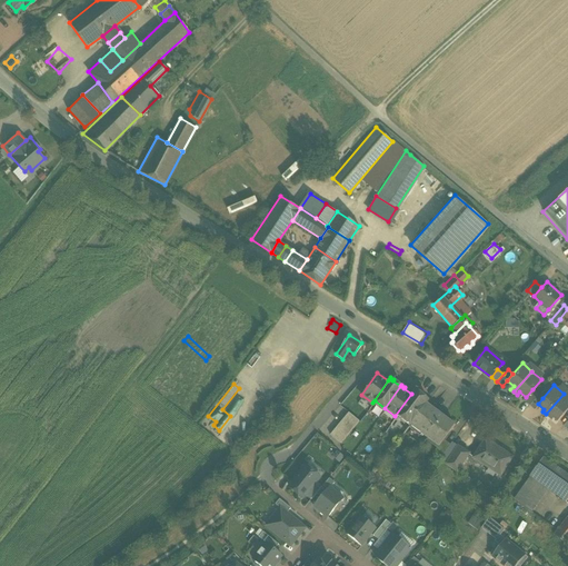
[(415,389),(411,394),(395,416),(396,416),(397,415),(409,424),(425,401),(427,399),(415,389)]
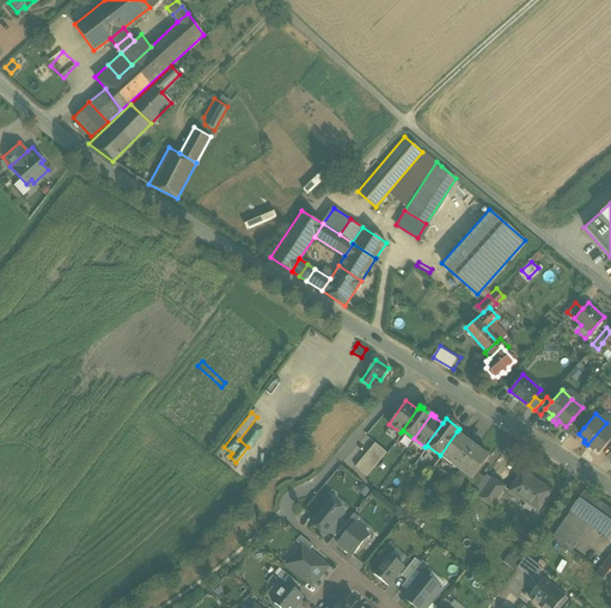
[(566,427),(563,429),(568,434),(578,423),(573,418),(566,427)]
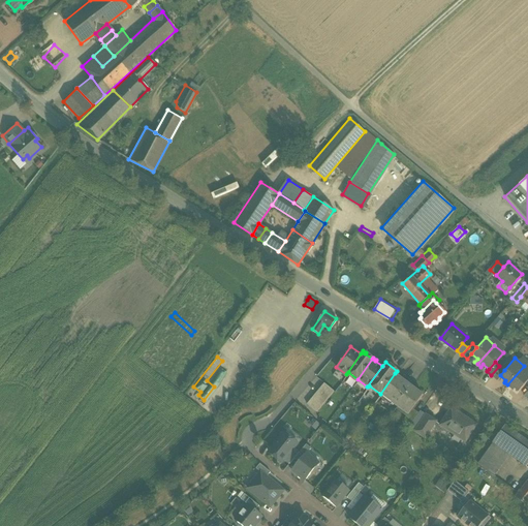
[(499,366),(491,375),(496,379),(500,375),(504,370),(499,366)]
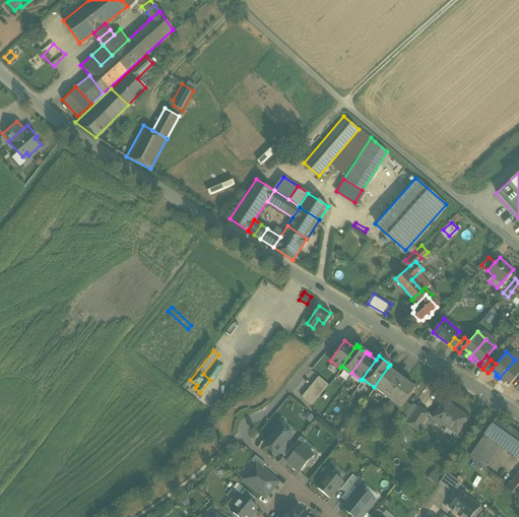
[(518,363),(515,360),(499,378),(501,381),(503,379),(509,384),(517,374),(518,372),(518,363)]
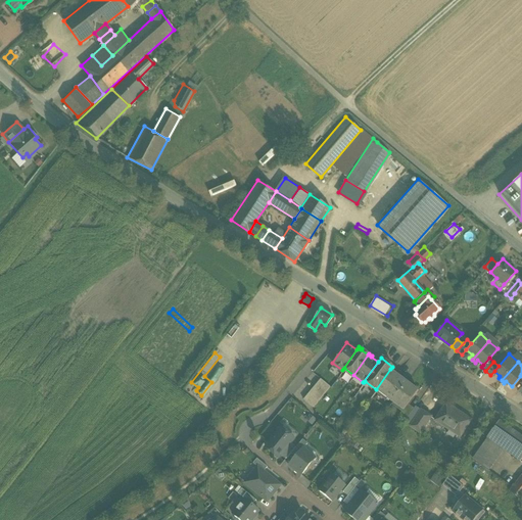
[(390,369),(376,389),(391,400),(407,381),(390,369)]
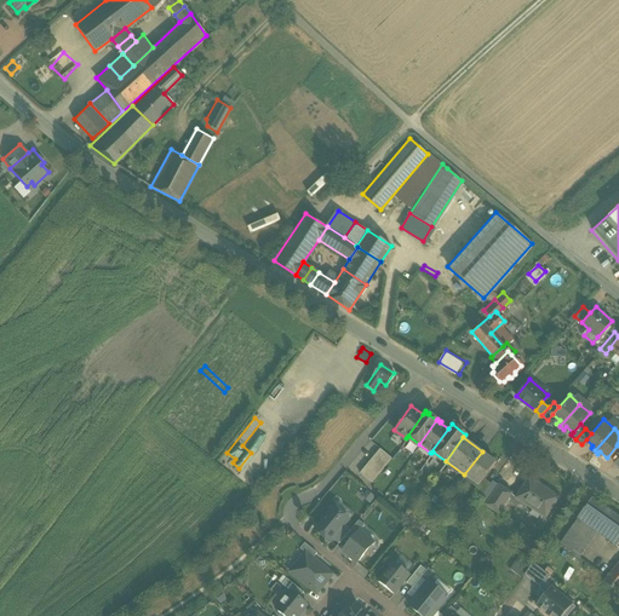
[(390,456),(378,447),(373,453),(384,462),(390,456)]
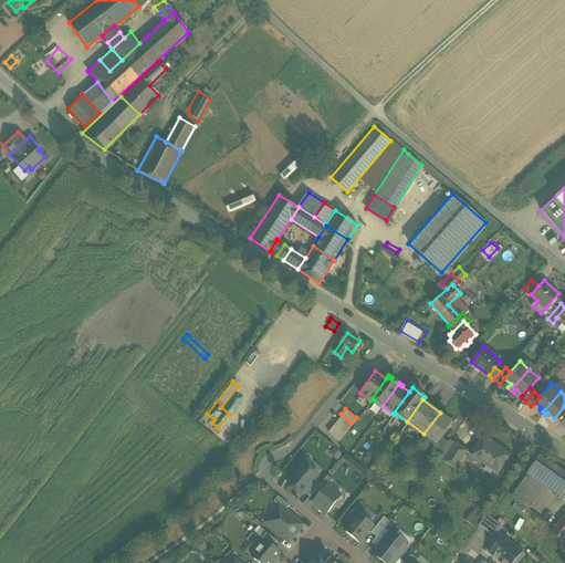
[(440,413),(424,434),(435,442),(440,436),(451,421),(440,413)]
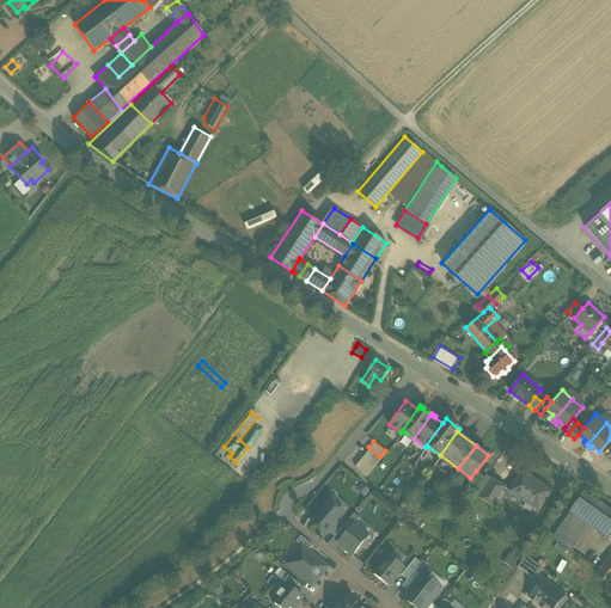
[(379,456),(368,447),(364,453),(374,462),(379,456)]
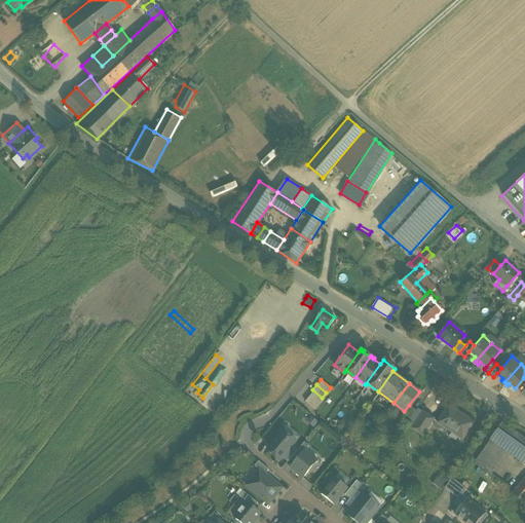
[(322,398),(312,389),(308,395),(317,403),(322,398)]
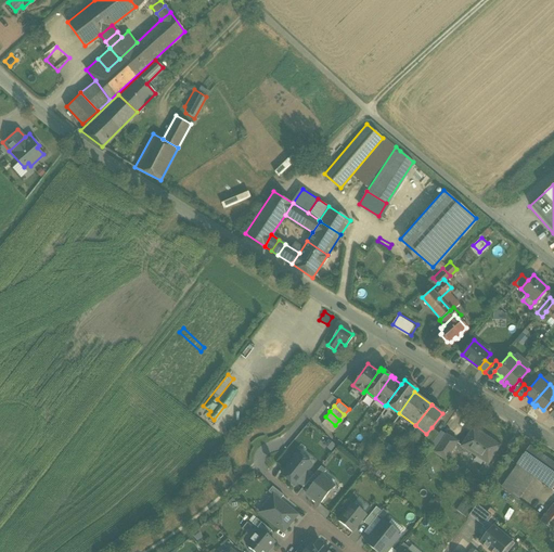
[(335,425),(325,416),(321,422),(331,431),(335,425)]
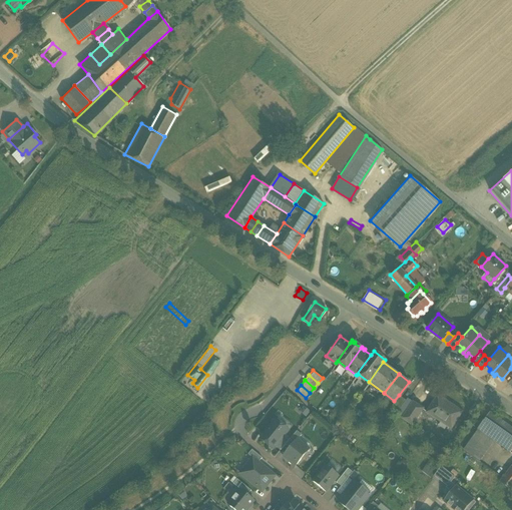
[(399,395),(394,401),(389,407),(396,412),(405,399),(399,395)]
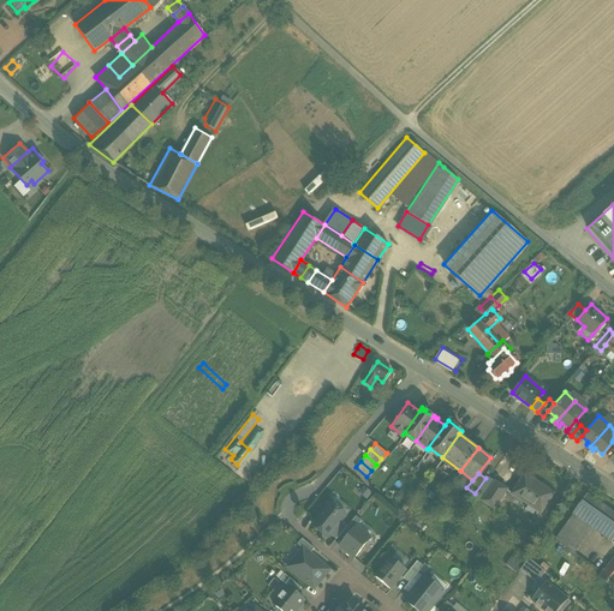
[(553,491),(525,473),(511,493),(540,511),(553,491)]
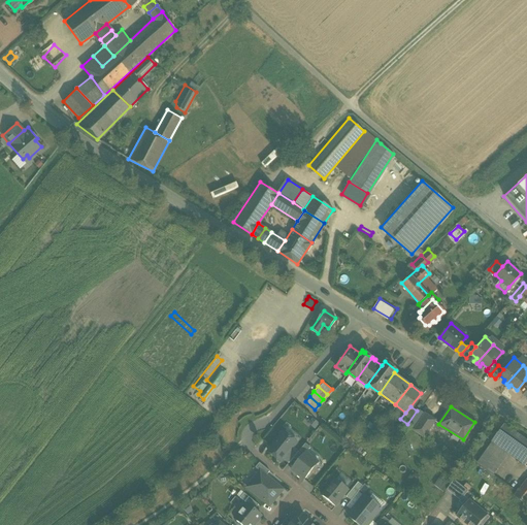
[(425,413),(413,429),(423,436),(435,420),(425,413)]
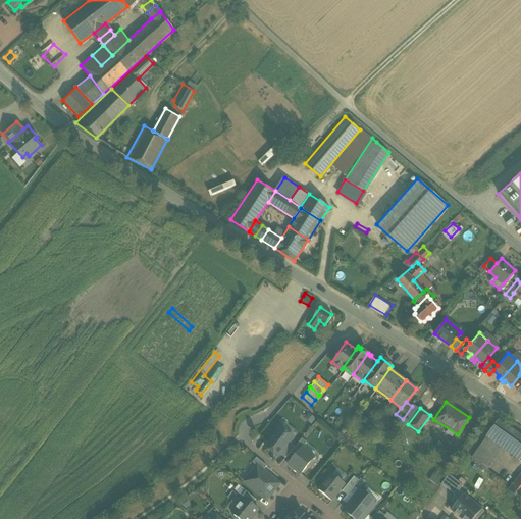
[(520,454),(520,435),(497,418),(484,434),(500,446),(518,459),(520,454)]
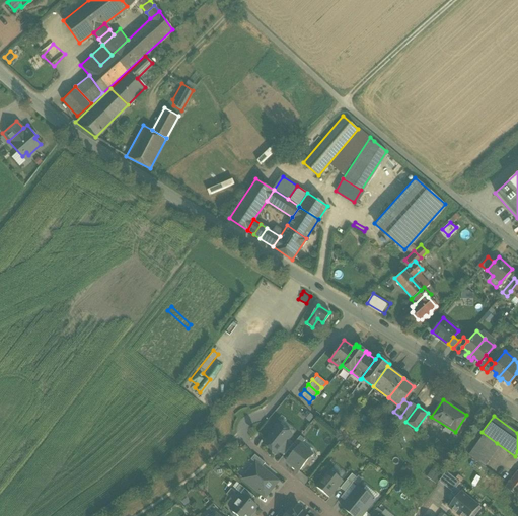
[(263,442),(275,452),(290,434),(278,423),(273,429),(271,429),(268,433),(268,436),(263,442)]
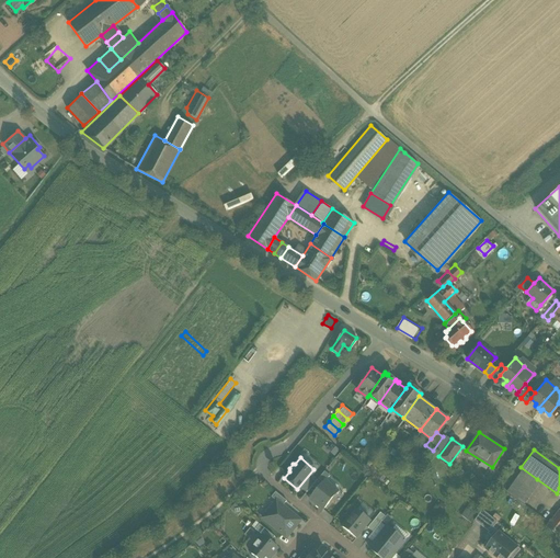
[(537,479),(522,468),(505,490),(507,492),(522,501),(537,479)]
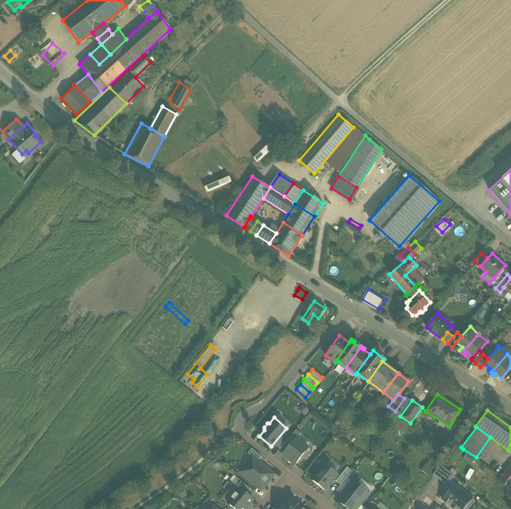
[(307,447),(295,437),(281,454),(293,464),(307,447)]
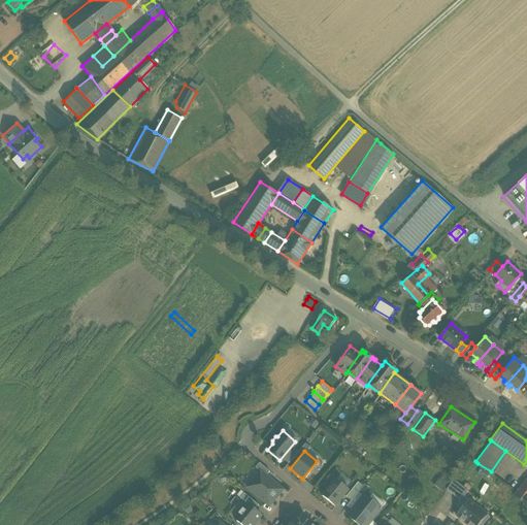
[(245,486),(268,503),(281,487),(259,469),(245,486)]
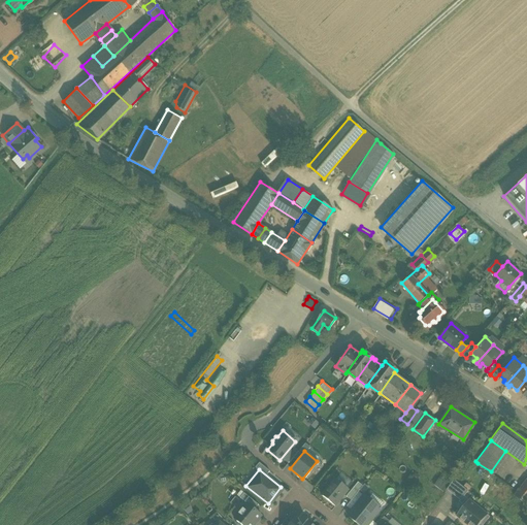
[(450,480),(441,472),(437,478),(446,485),(450,480)]
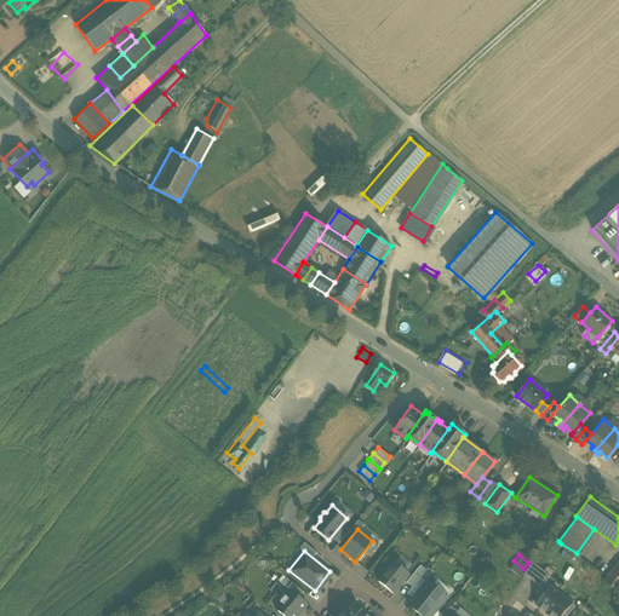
[(540,585),(549,574),(533,559),(523,570),(540,585)]
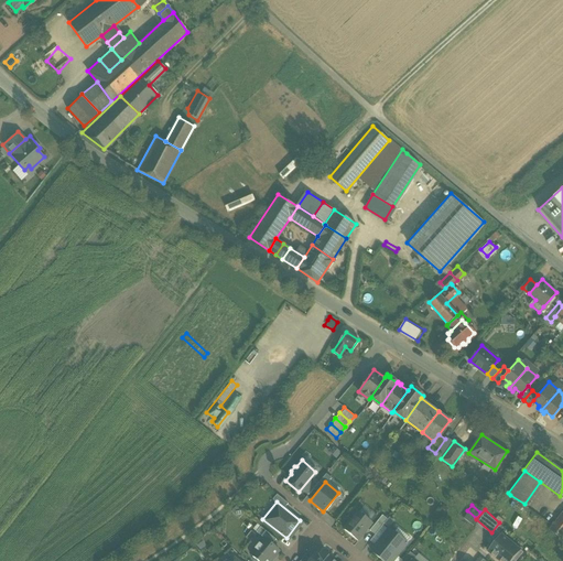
[(562,510),(562,509),(548,528),(561,539),(562,536),(562,510)]
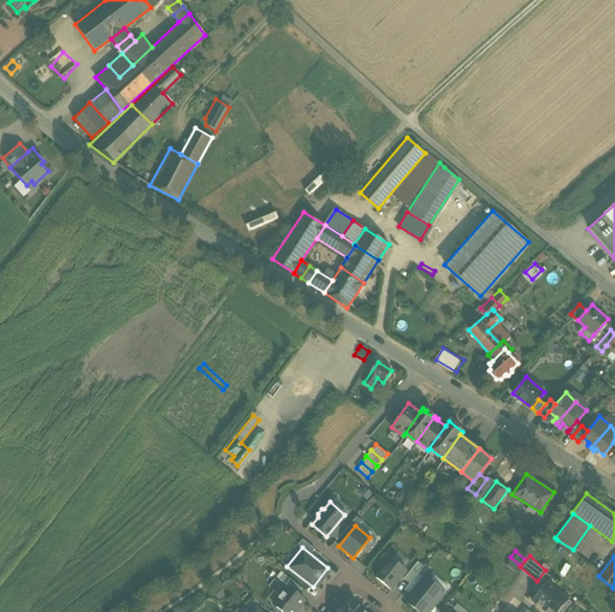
[(374,575),(389,587),(404,568),(390,557),(374,575)]
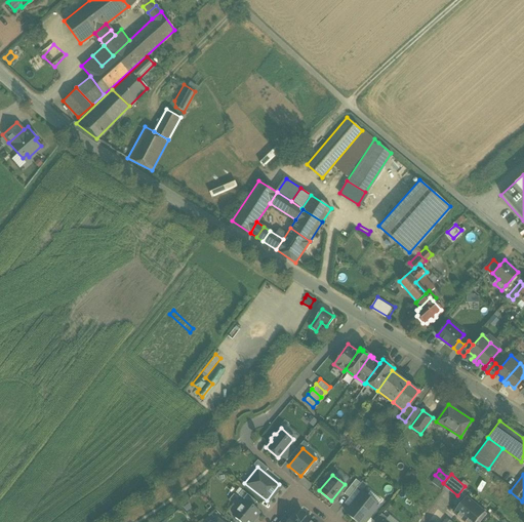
[(443,482),(435,475),(431,481),(440,487),(443,482)]
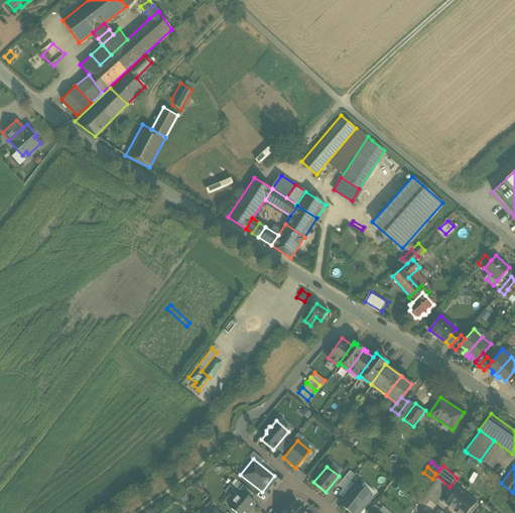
[(349,468),(338,483),(343,487),(339,492),(343,495),(353,481),(351,480),(356,473),(349,468)]
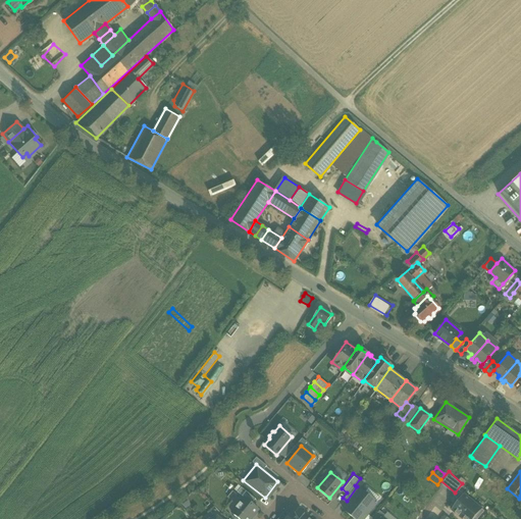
[(254,498),(240,485),(237,490),(244,497),(251,502),(254,498)]
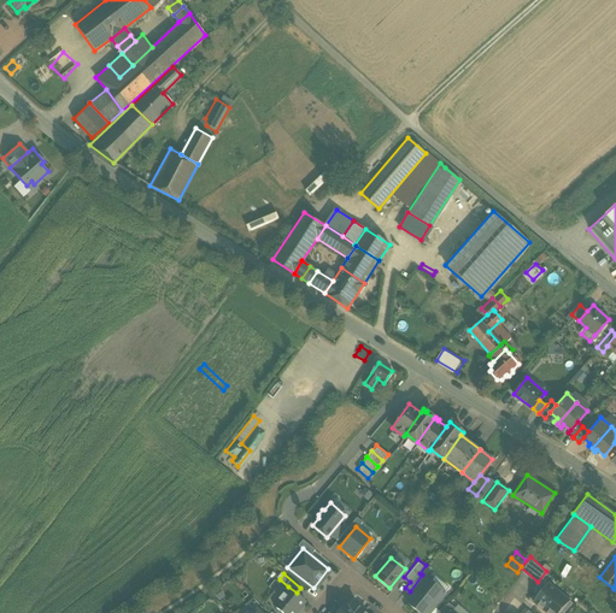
[(405,601),(420,612),(426,612),(444,591),(424,577),(405,601)]
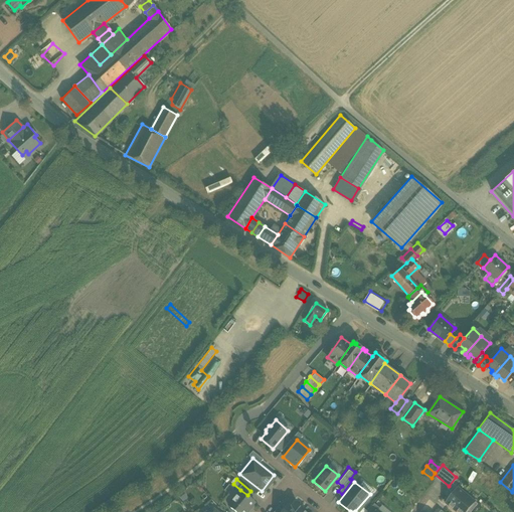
[(464,511),(475,501),(456,486),(444,501),(457,511),(464,511)]
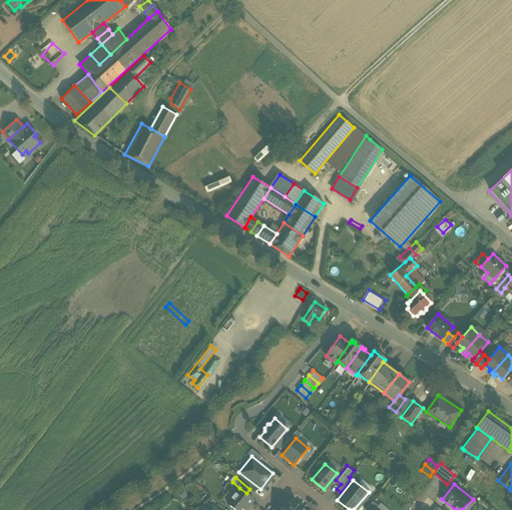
[(239,488),(226,503),(235,509),(243,509),(252,499),(246,493),(239,488)]
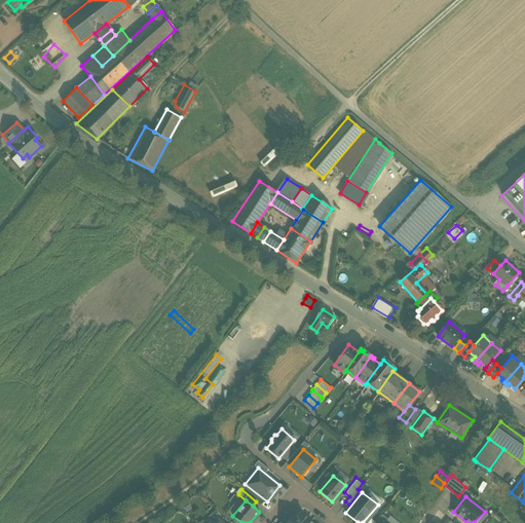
[(289,521),(287,522),(304,522),(307,519),(297,511),(289,521)]
